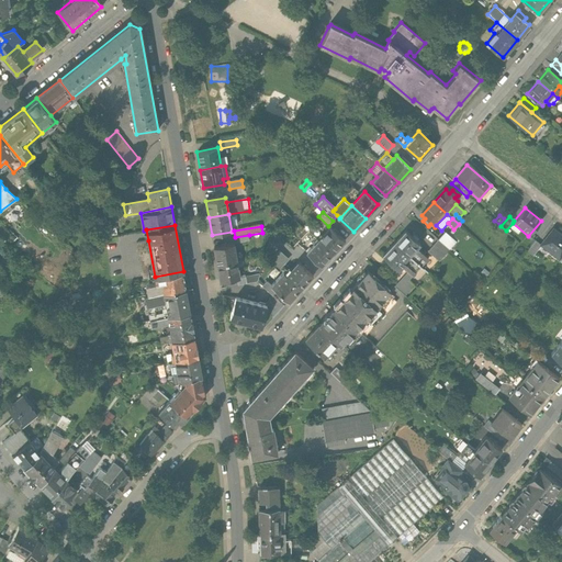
[(330,227),(318,240),(333,254),(345,240),(330,227)]
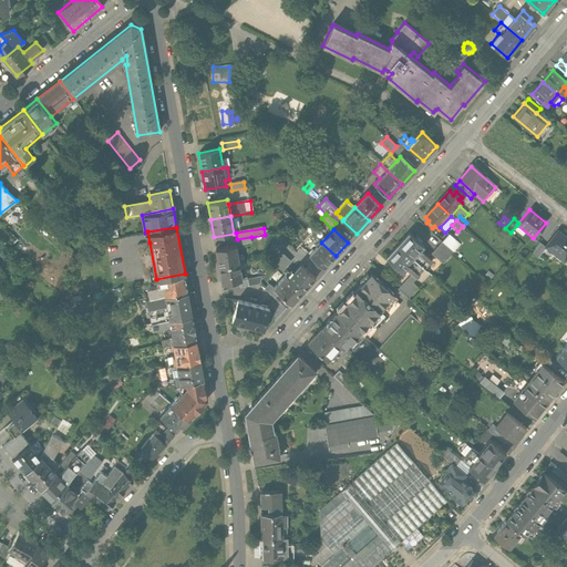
[(566,258),(566,238),(558,232),(545,248),(564,263),(566,258)]
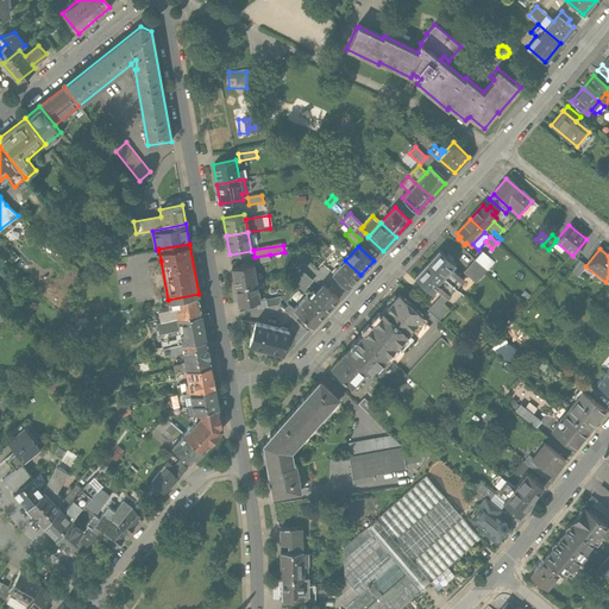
[(439,251),(427,264),(456,292),(464,282),(451,270),(454,267),(439,251)]
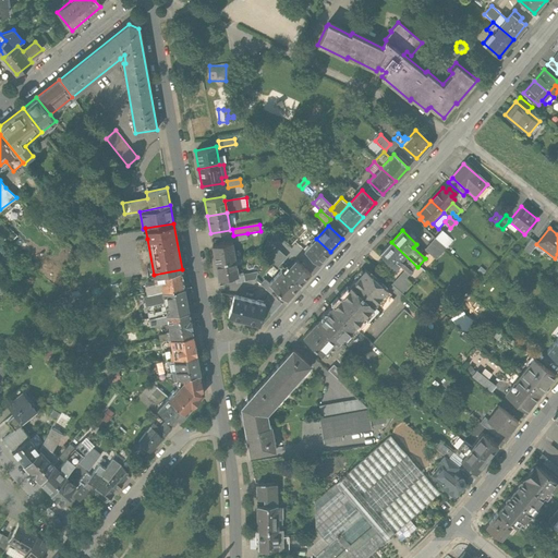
[(441,232),(435,240),(446,250),(452,242),(441,232)]
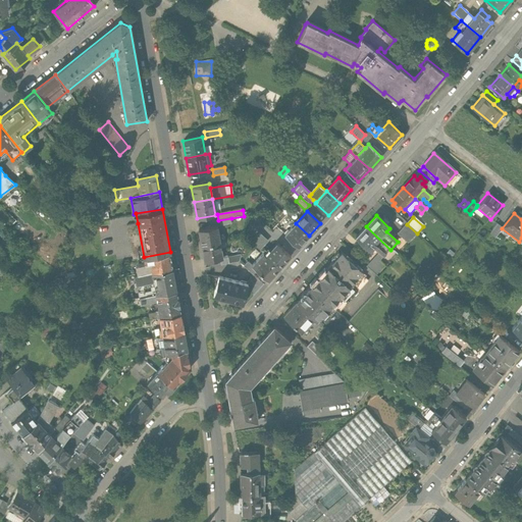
[(232,224),(231,218),(218,220),(219,226),(232,224)]
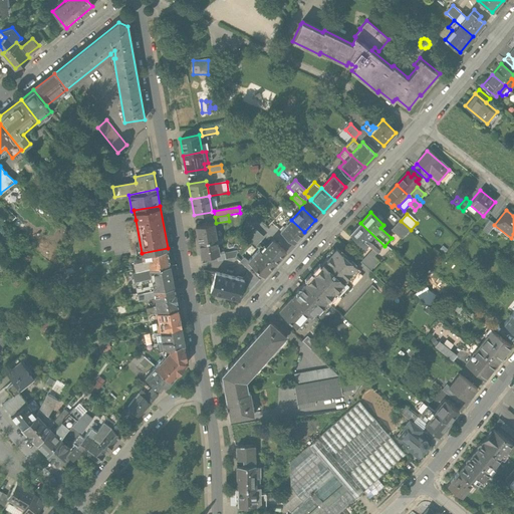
[(280,215),(273,222),(279,229),(287,222),(280,215)]
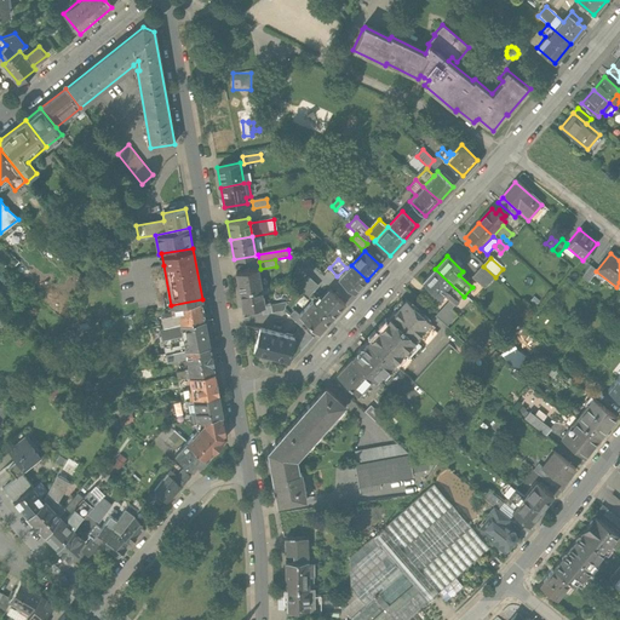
[(158,308),(171,305),(164,265),(150,268),(158,308)]
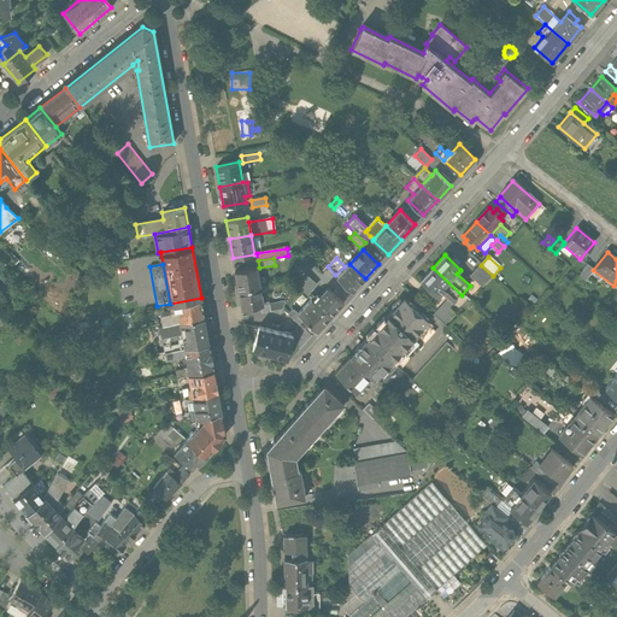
[(352,293),(365,278),(350,264),(336,278),(352,293)]
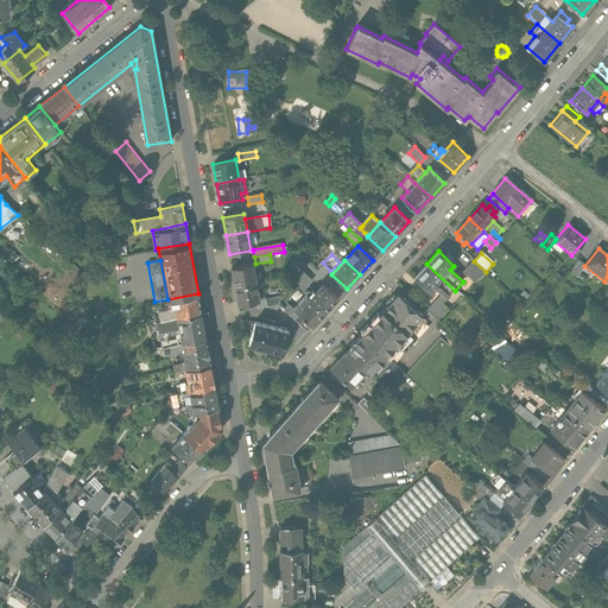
[(475,284),(486,272),(474,261),(462,273),(475,284)]
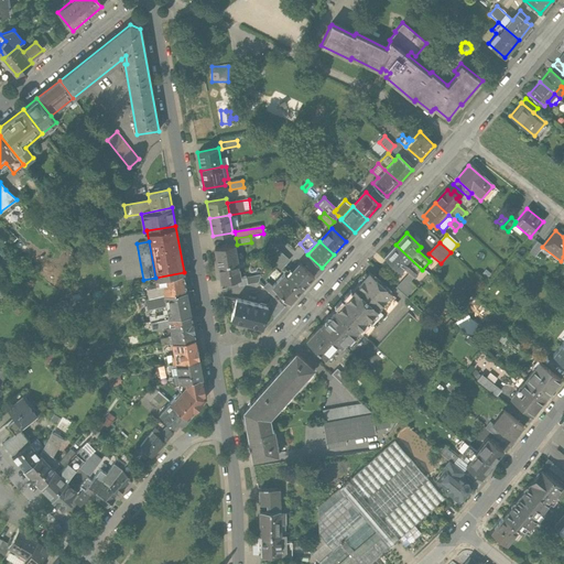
[(534,257),(542,247),(537,242),(529,253),(534,257)]
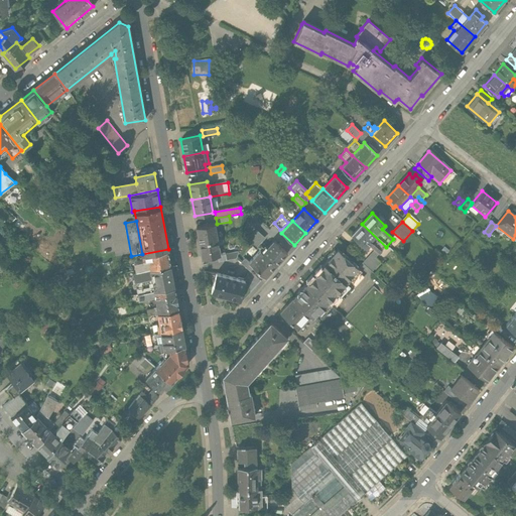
[(379,255),(386,247),(362,224),(351,236),(366,250),(369,246),(375,251),(379,255)]
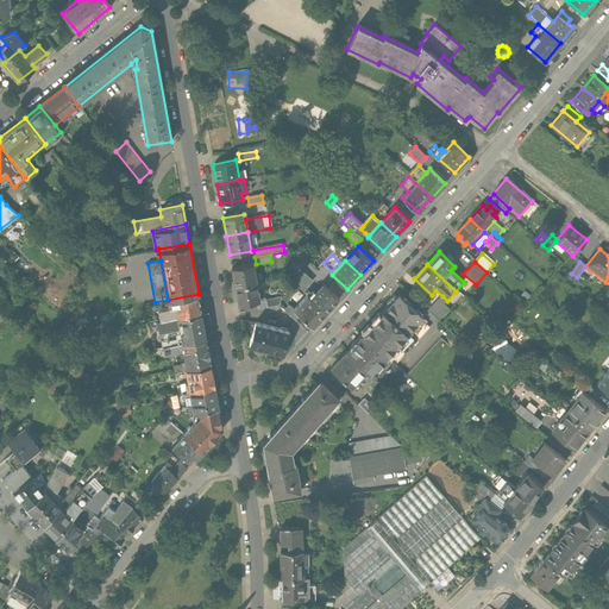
[(232,269),(236,287),(256,283),(253,265),(232,269)]
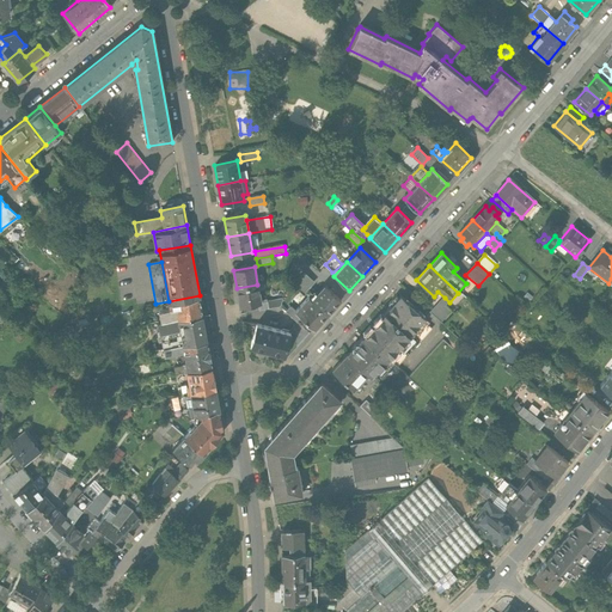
[(294,285),(305,294),(314,283),(304,274),(294,285)]
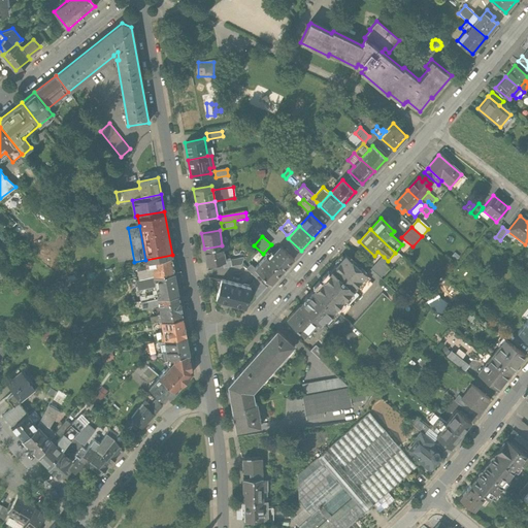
[(225,262),(222,245),(204,249),(206,265),(223,263),(225,262)]
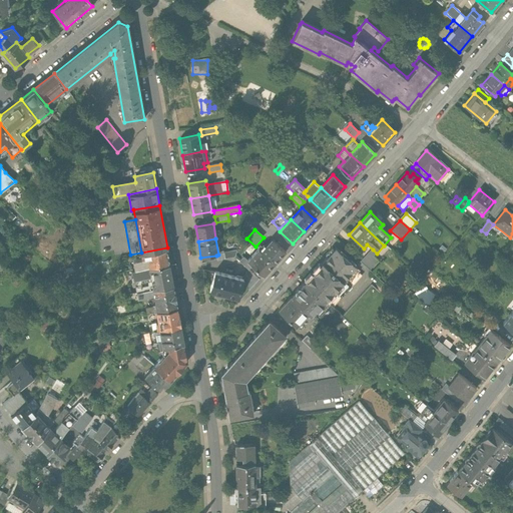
[(273,239),(261,251),(275,265),(286,251),(273,239)]
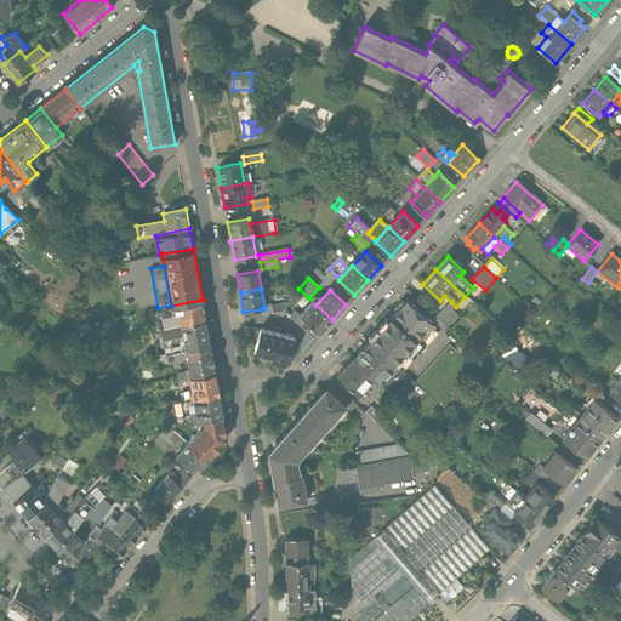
[(165,314),(166,325),(205,318),(203,300),(171,306),(172,312),(165,314)]
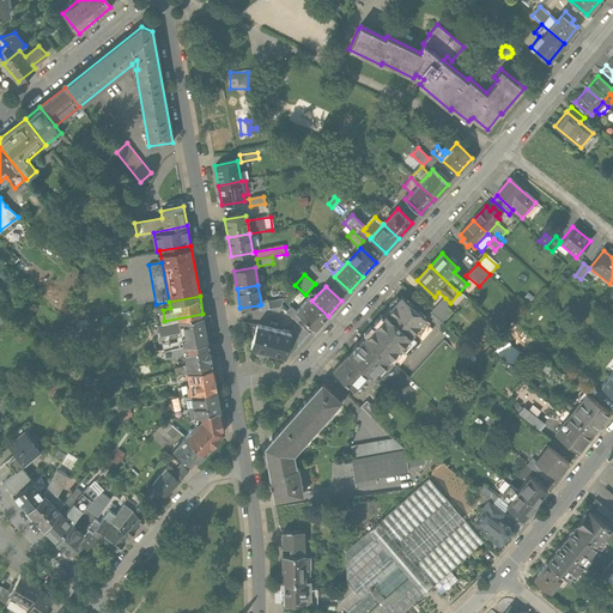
[(315,331),(328,316),(311,301),(309,298),(296,313),(301,317),(315,331)]
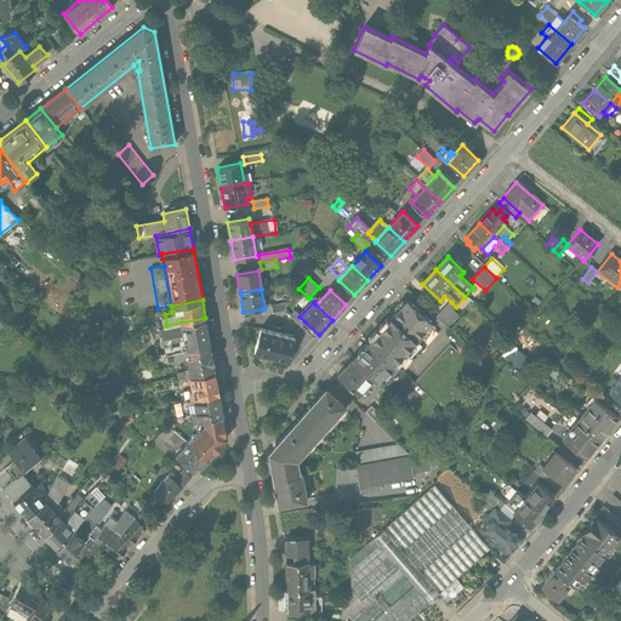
[(431,325),(406,302),(368,342),(393,366),(431,326),(431,325)]
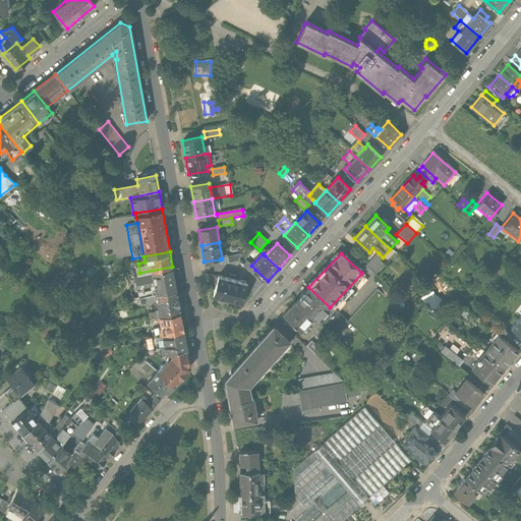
[(379,253),(365,268),(374,276),(385,265),(380,261),(383,257),(379,253)]
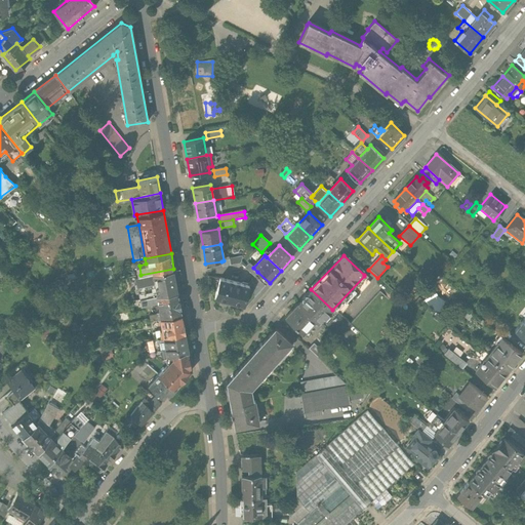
[(446,259),(443,256),(435,272),(439,274),(446,259)]
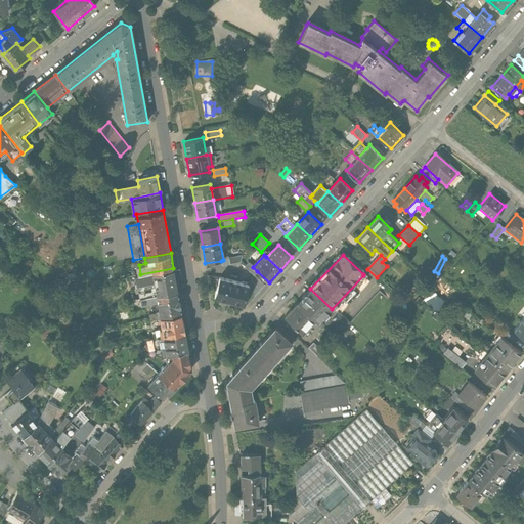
[(228,259),(228,260),(229,265),(239,263),(242,257),(228,259)]
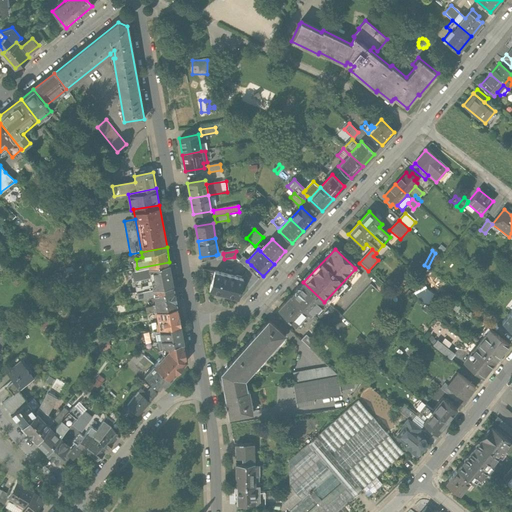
[(248,269),(251,265),(247,261),(243,257),(239,262),(248,269)]
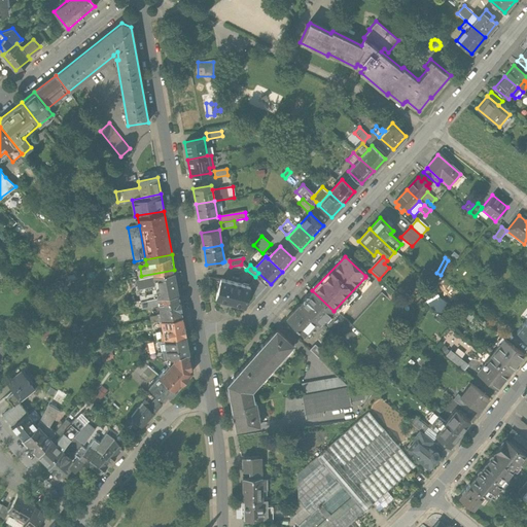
[(141,299),(157,296),(178,292),(174,270),(141,276),(136,277),(138,285),(135,286),(137,294),(140,293),(141,299)]
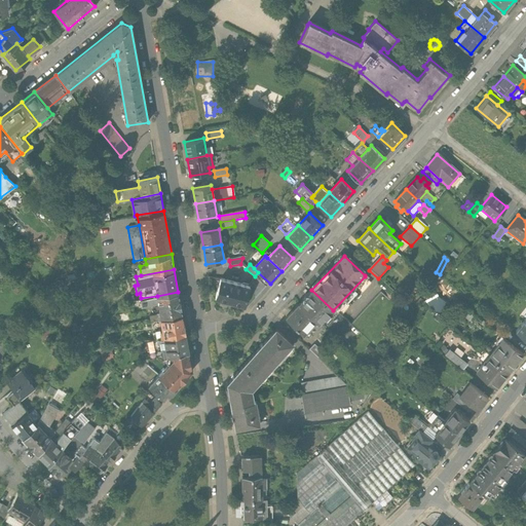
[(365,276),(333,310),(341,317),(371,285),(368,282),(369,280),(365,276)]
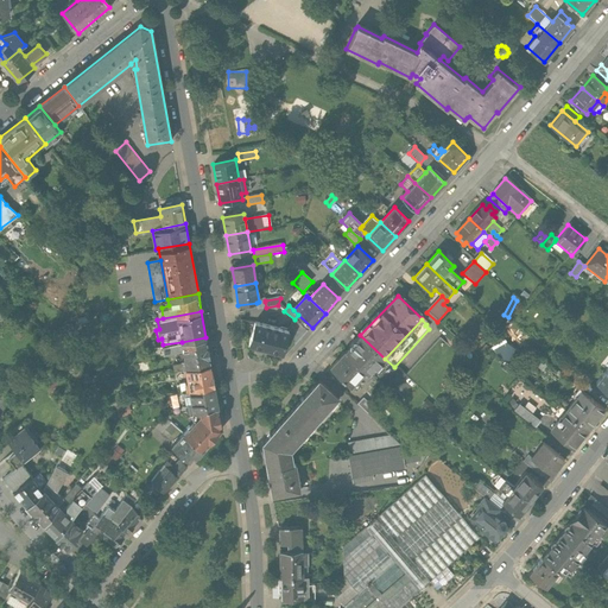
[(289,334),(287,341),(295,347),(308,333),(296,322),(287,331),(280,330),(280,331),(289,334)]
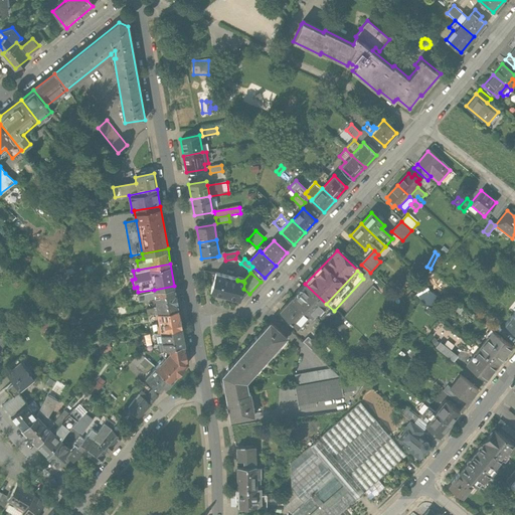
[(215,275),(210,294),(239,302),(243,289),(244,283),(237,281),(215,275)]
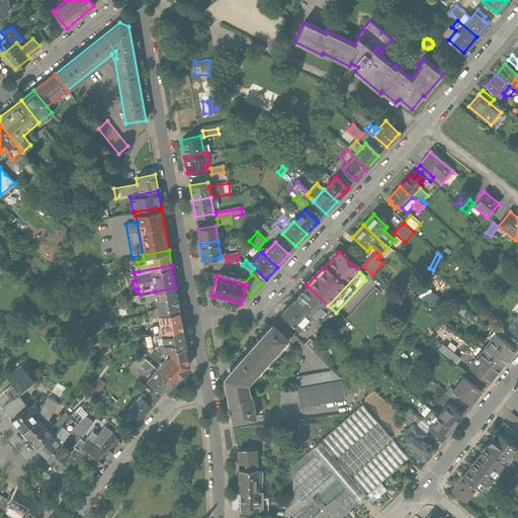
[(307,285),(293,300),(312,317),(314,318),(318,313),(320,315),(328,306),(307,285)]
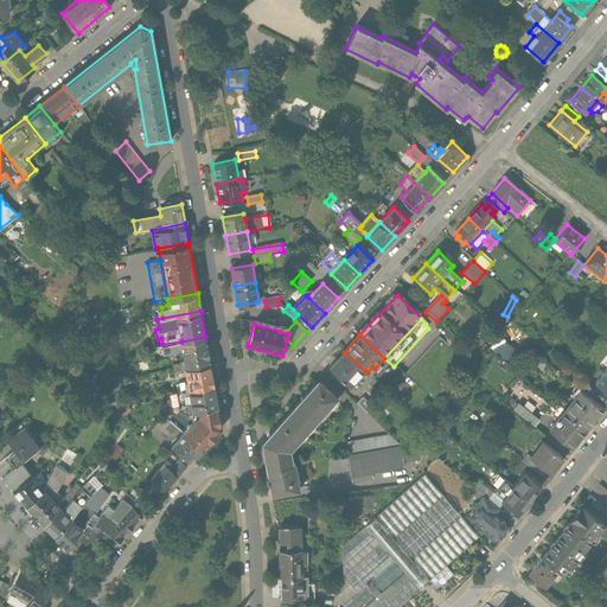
[(183,368),(185,366),(210,363),(205,337),(181,342),(183,350),(184,359),(181,359),(183,363),(183,368)]
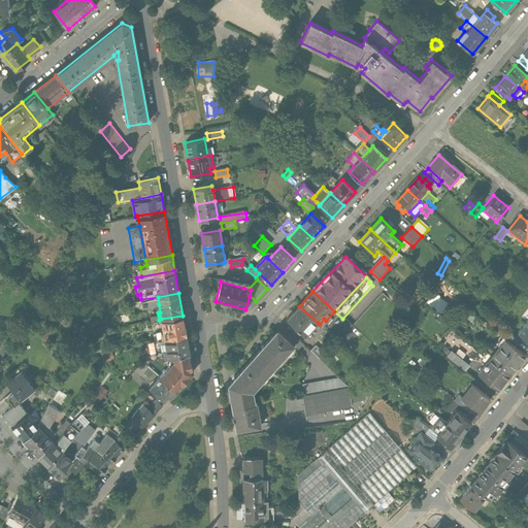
[(433,294),(426,304),(440,315),(447,320),(454,310),(433,294)]
